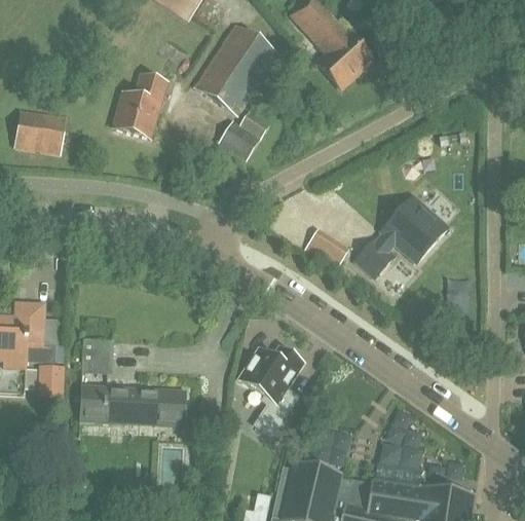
[(175,0),(192,10),(198,0),(175,0)]
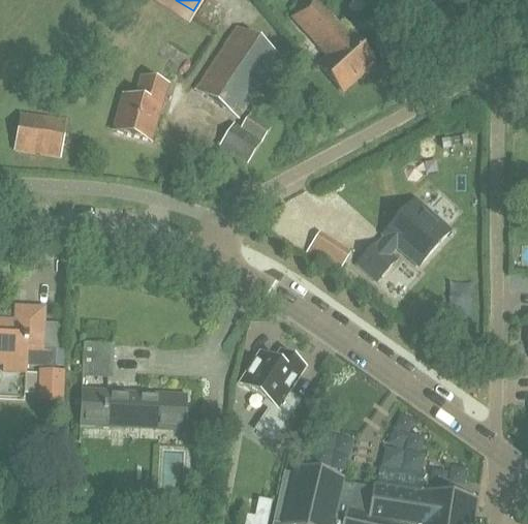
[(343,28),(318,0),(310,0),(292,16),(309,34),(313,30),(324,42),(319,47),(329,56),(320,63),(342,88),(372,61),(350,36),(348,37),(341,29),(343,28)]
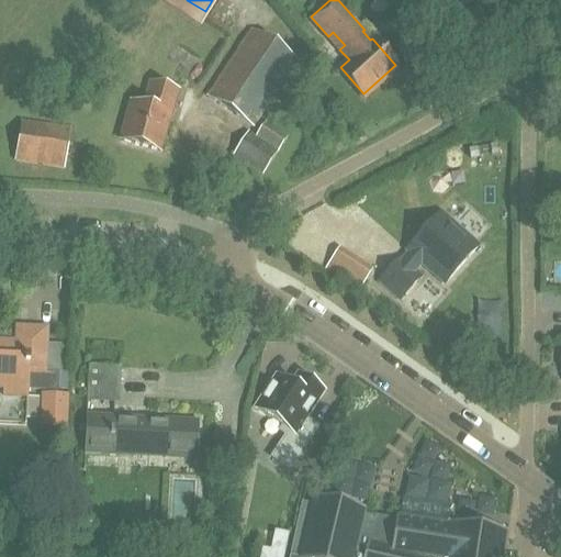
[(251,26),(208,92),(253,122),(295,56),(251,26)]
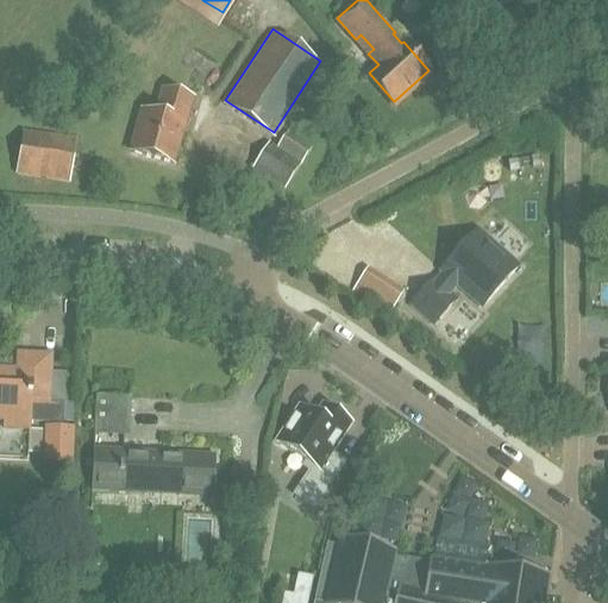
[(162,86),(156,111),(142,106),(131,148),(174,158),(190,94),(162,86)]
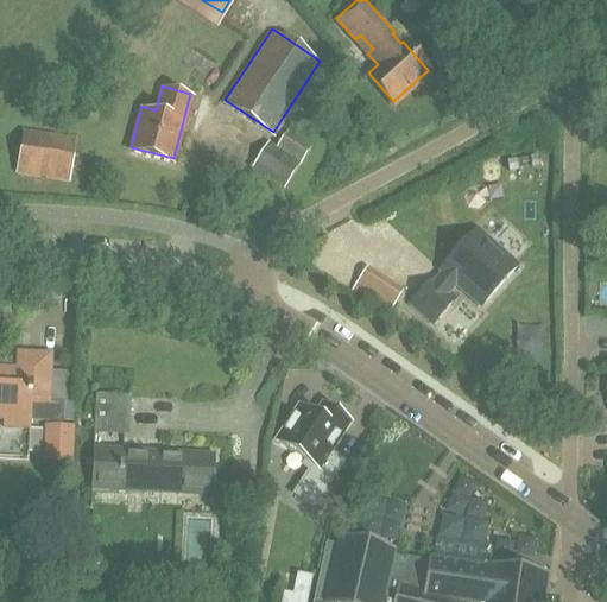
[(23,126),(16,169),(68,177),(75,135),(23,126)]
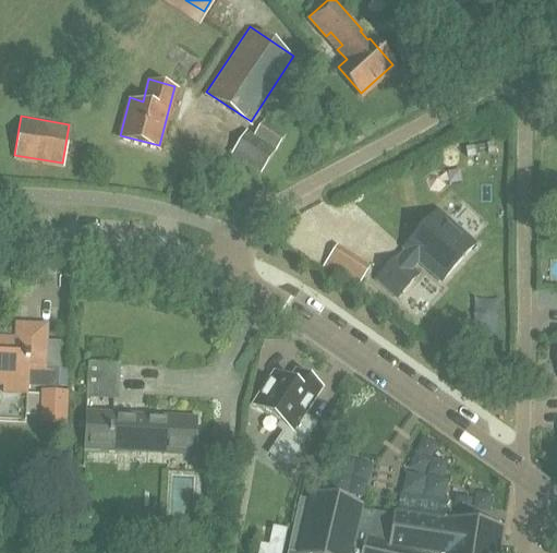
[(283,131),(263,117),(253,132),(244,128),(231,148),(261,168),(283,131)]
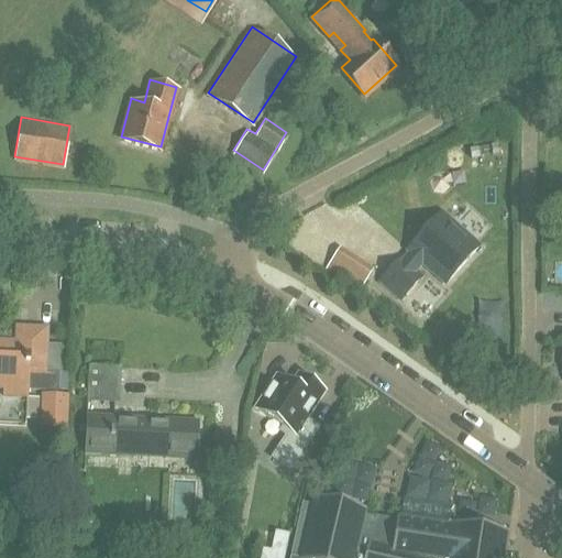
[(407,260),(400,254),(379,279),(400,297),(421,273),(415,266),(421,259),(445,280),(478,243),(441,209),(408,247),(414,252),(407,260)]
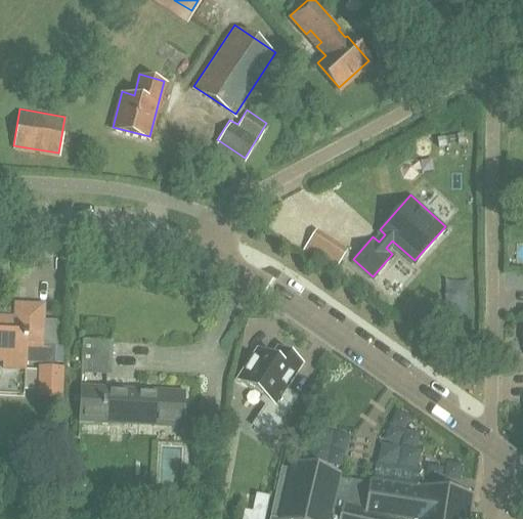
[(315,226),(303,248),(334,267),(347,248),(315,226)]
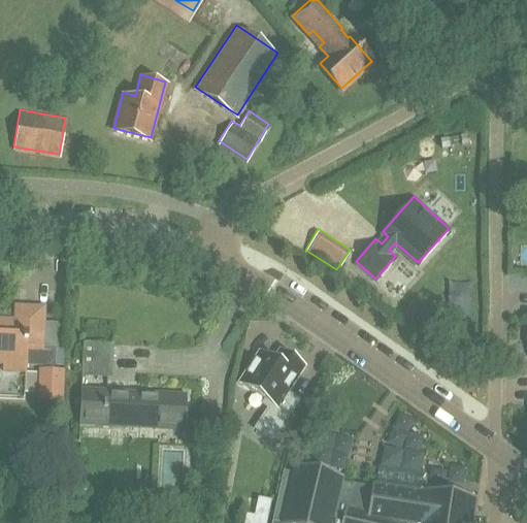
[(0,358),(5,358),(5,365),(26,366),(26,358),(55,359),(56,341),(42,341),(43,304),(17,303),(15,317),(0,316),(0,358)]
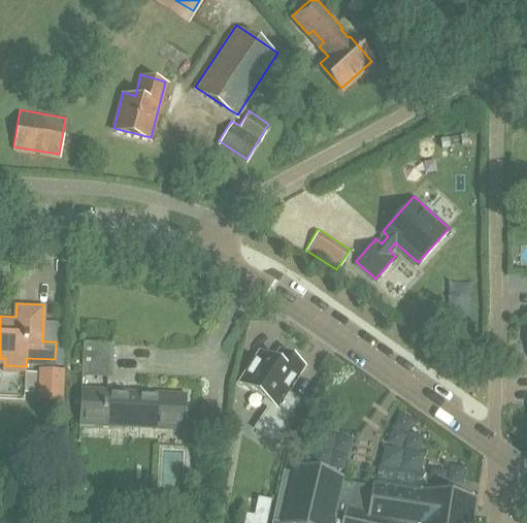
[(83,339),(81,364),(111,366),(113,340),(83,339)]
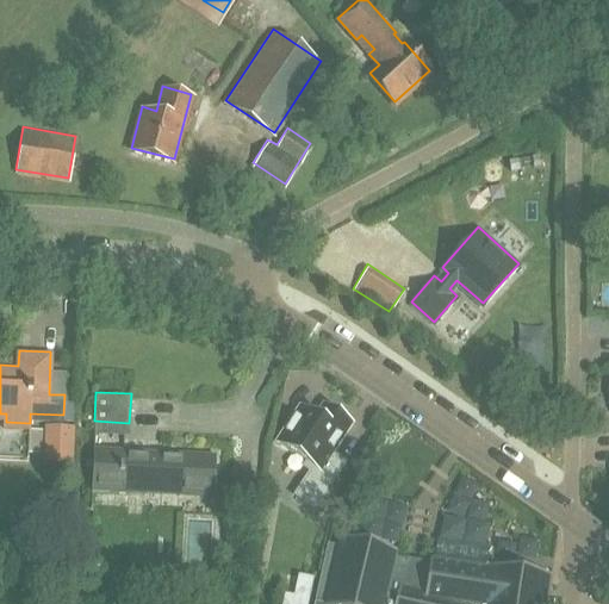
[(347,421),(335,413),(335,410),(329,406),(325,408),(323,406),(317,415),(300,405),(279,441),(308,459),(305,462),(311,466),(297,490),(317,503),(343,458),(330,449),(347,421)]
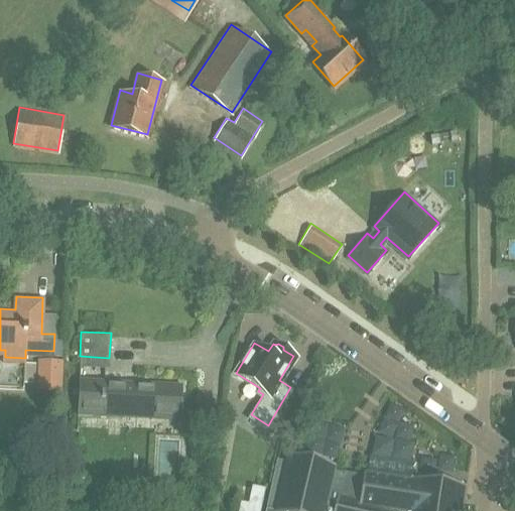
[(36,358),(35,380),(61,381),(61,359),(36,358)]
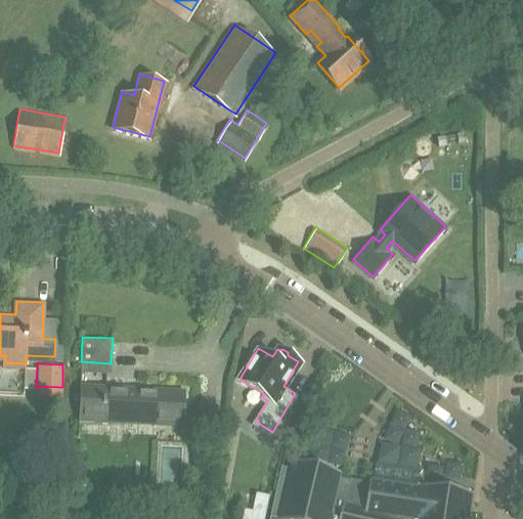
[(25,366),(25,386),(35,386),(35,366),(25,366)]
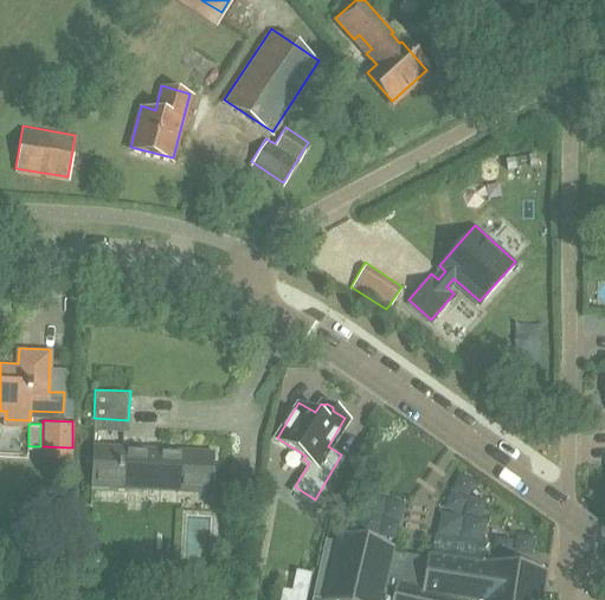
[(149,444),(149,442),(92,439),(90,484),(146,488),(147,478),(212,482),(213,447),(149,444)]
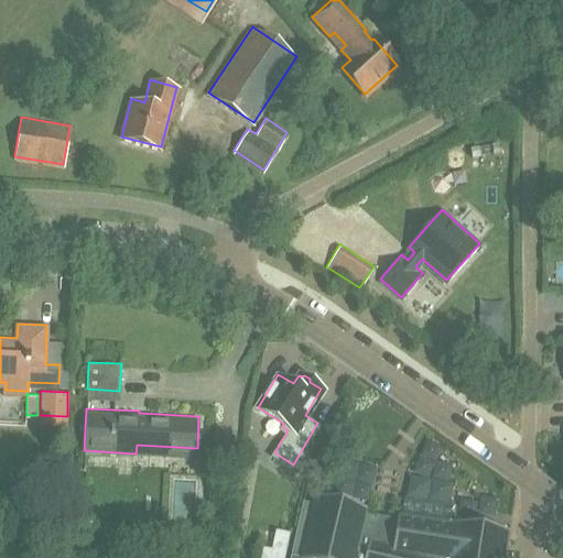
[(289,553),(288,557),(505,557),(510,532),(510,531),(508,529),(451,521),(451,522),(448,522),(452,503),(403,495),(400,514),(398,514),(398,516),(365,511),(366,506),(365,506),(364,511),(313,498),(314,494),(313,493),(311,500),(298,554),(289,553)]
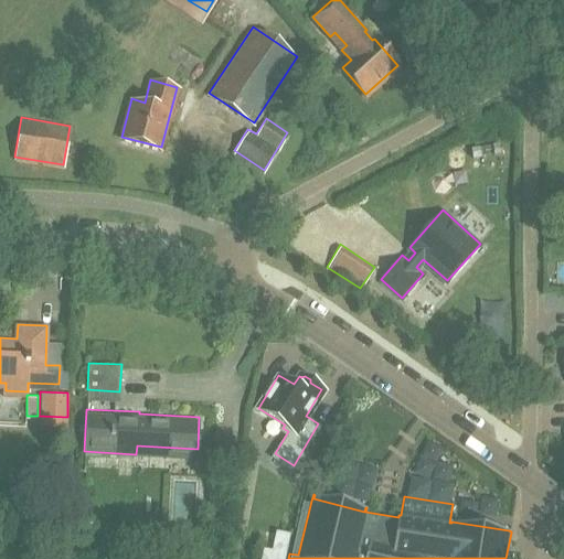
[(262,546),(258,558),(284,558),(286,550),(275,548),(270,547),(262,546)]
